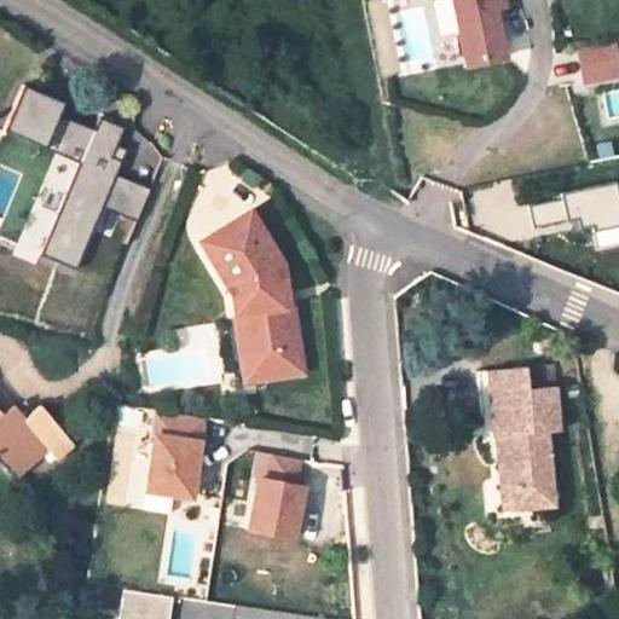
[(457,29),(451,0),(435,0),(431,1),(438,34),(457,29)]
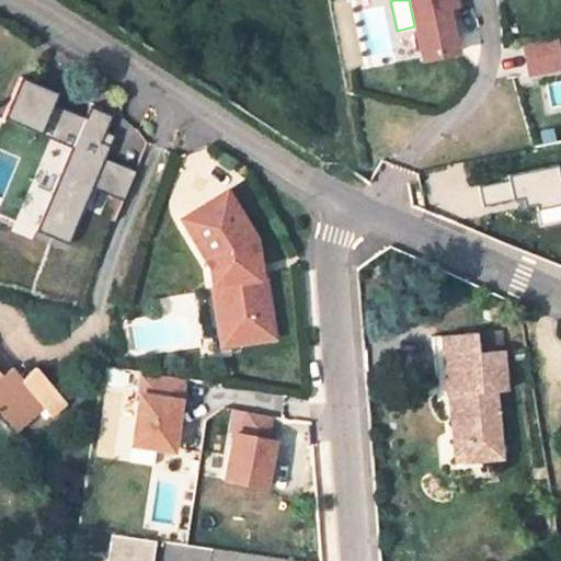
[(409,0),(414,26),(422,58),(456,50),(446,8),(455,6),(454,0),(409,0)]
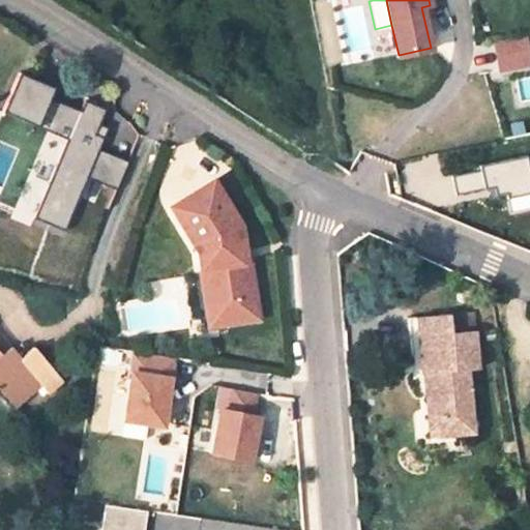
[(522,37),(492,43),(497,70),(527,65),(522,37)]
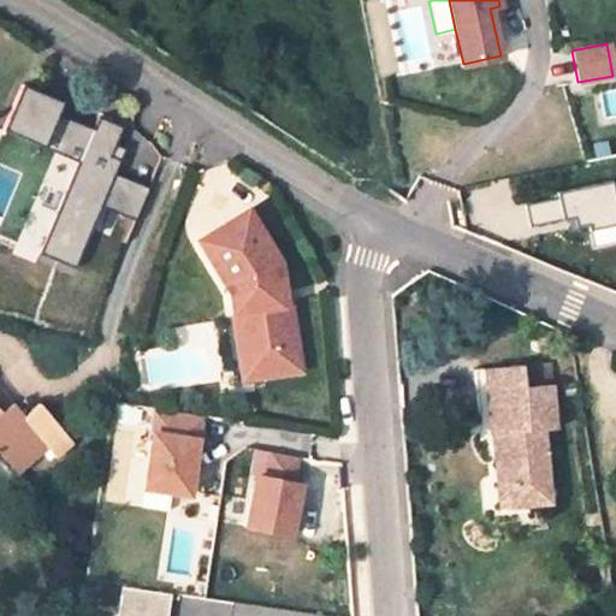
[(39,254),(76,270),(101,206),(114,175),(120,160),(111,157),(116,146),(123,128),(99,117),(93,129),(58,114),(63,102),(21,84),(1,131),(43,148),(42,150),(76,165),(39,254)]
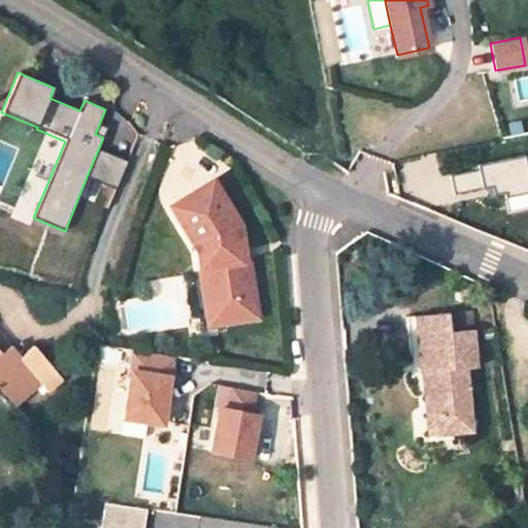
[(95,134),(103,137),(107,128),(99,125),(95,134)]
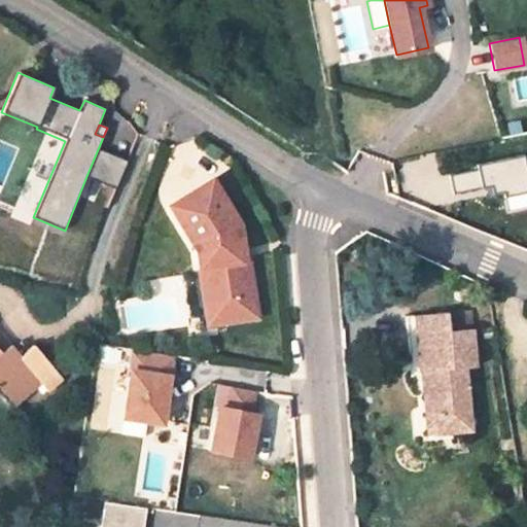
[(98,149),(86,176),(116,188),(128,162),(98,149)]
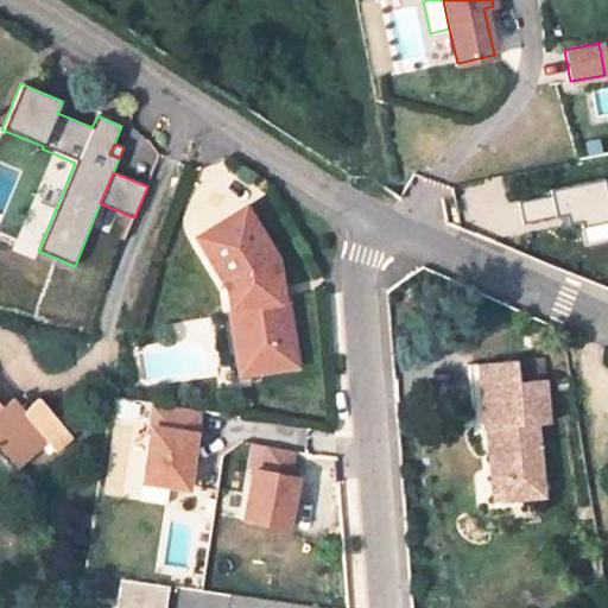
[(607,185),(607,179),(552,191),(558,217),(569,215),(570,223),(583,221),(584,228),(607,222),(607,185)]
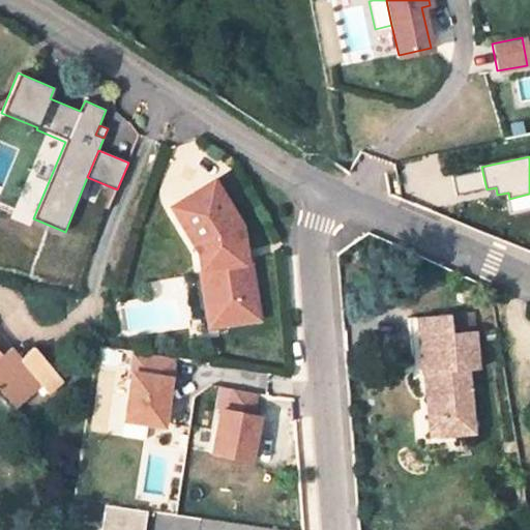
[(236,302),(239,322),(258,318),(248,260),(244,261),(239,225),(212,181),(170,206),(197,251),(200,270),(209,277),(213,305),(236,302)]
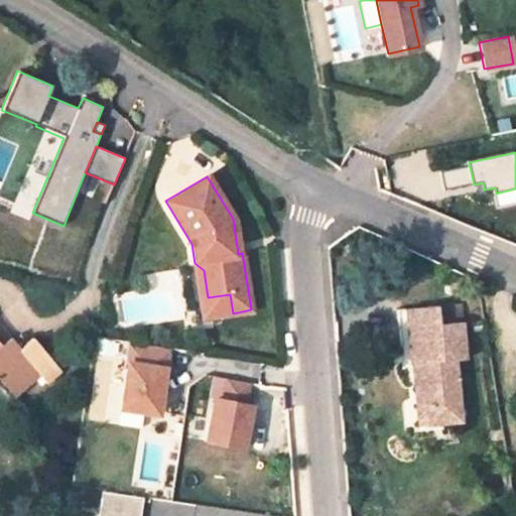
[(204,317),(233,313),(230,294),(208,297),(204,270),(195,263),(204,317)]
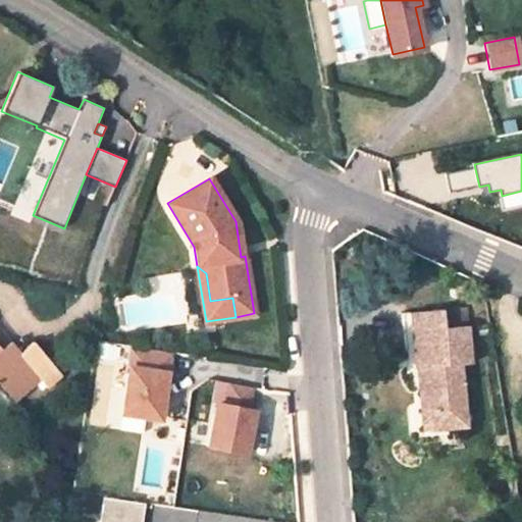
[(466,324),(445,326),(442,309),(410,312),(415,358),(419,357),(422,388),(419,388),(421,413),(445,410),(447,427),(465,425),(459,364),(470,363),(466,324)]
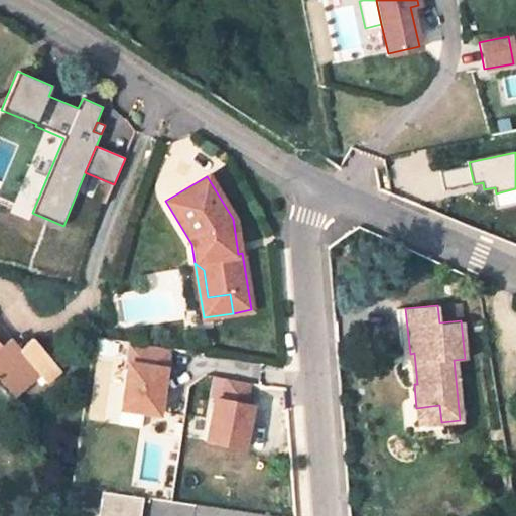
[(46,383),(60,371),(32,339),(20,350),(11,339),(10,340),(2,347),(0,345),(0,334),(4,332),(0,327),(0,379),(15,397),(40,376),(46,383)]
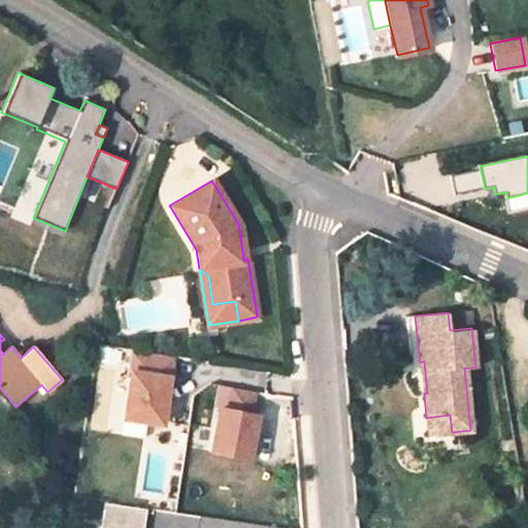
[(10,348),(4,339),(0,341),(0,353),(2,355),(10,348)]
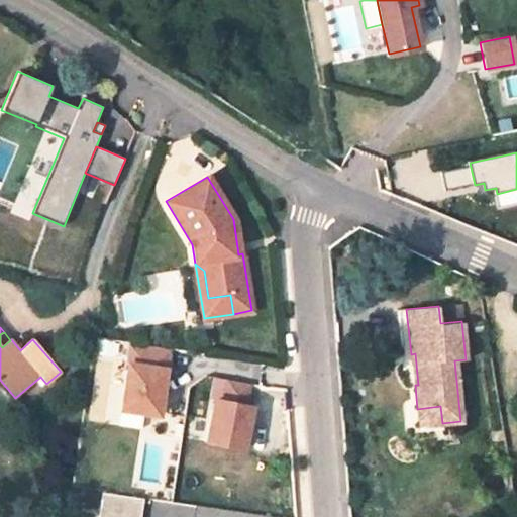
[(168,348),(129,343),(119,410),(158,415),(168,348)]
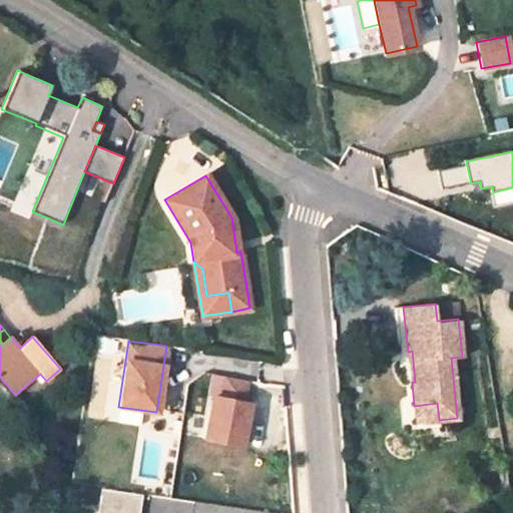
[(224,377),(220,398),(211,397),(203,439),(241,446),(249,404),(241,402),(245,381),(224,377)]
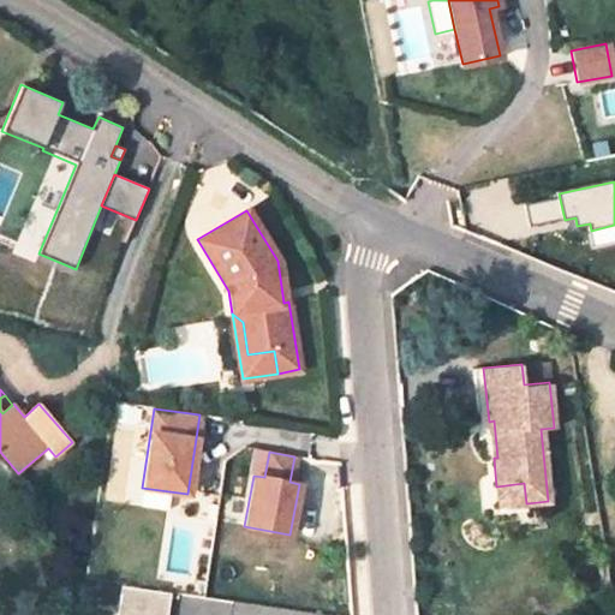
[(166,614),(169,597),(120,589),(115,614),(166,614)]
